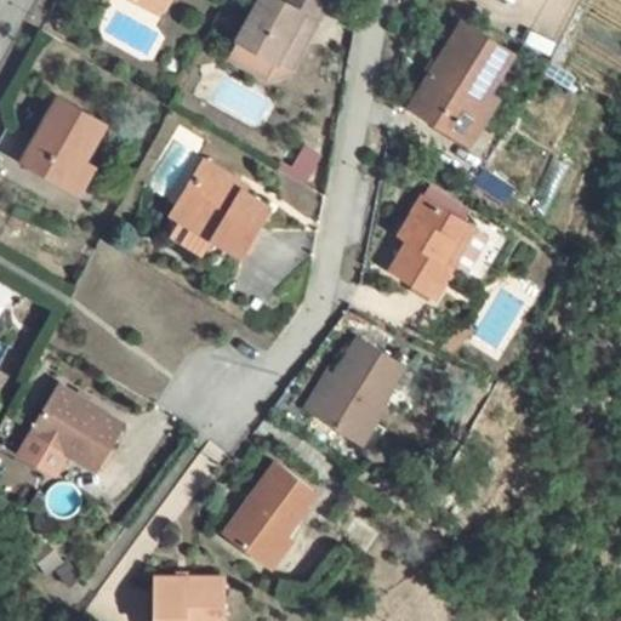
[(165,0),(153,0),(149,9),(158,13),(165,0)]
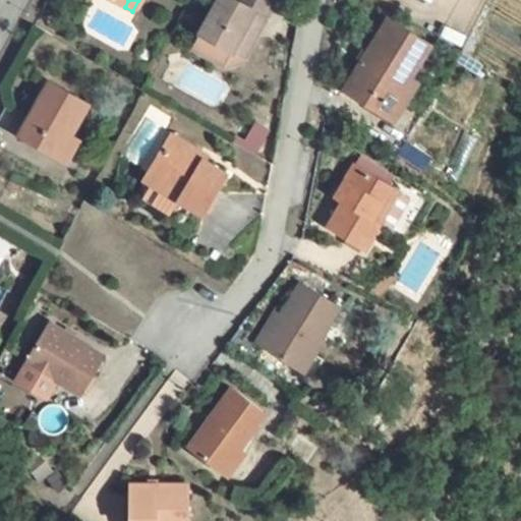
[(276,1),(274,0),(219,0),(199,35),(191,49),(224,67),(226,64),(232,52),(247,26),(258,33),(276,1)]
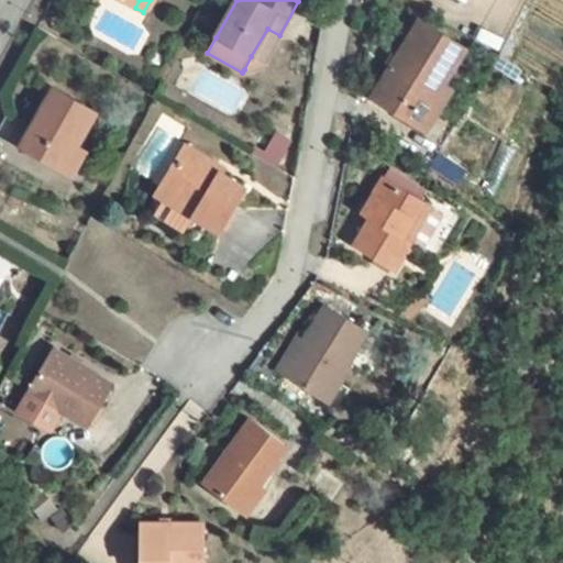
[(466,48),(420,20),(372,98),(418,125),(442,85),(466,48)]
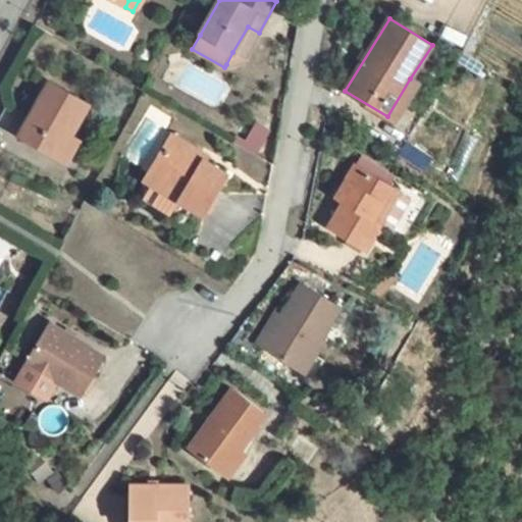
[(226,64),(244,58),(259,33),(248,27),(232,52),(226,64)]
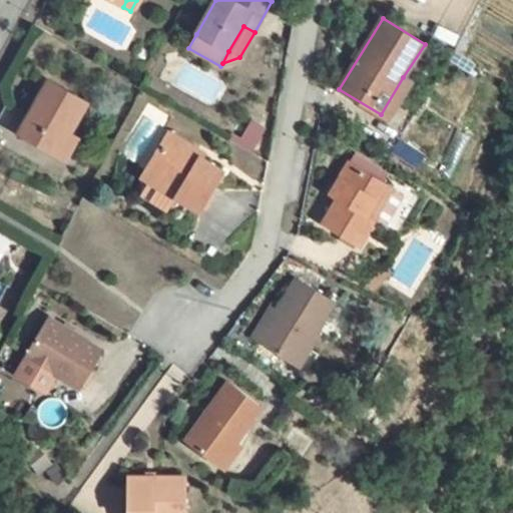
[(403,77),(381,114),(388,118),(411,81),(403,77)]
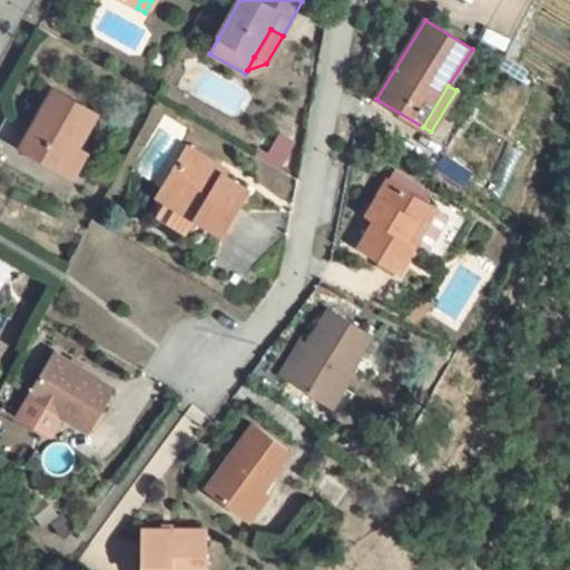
[(98,114),(53,89),(20,148),(64,173),(78,147),(79,146),(98,114)]
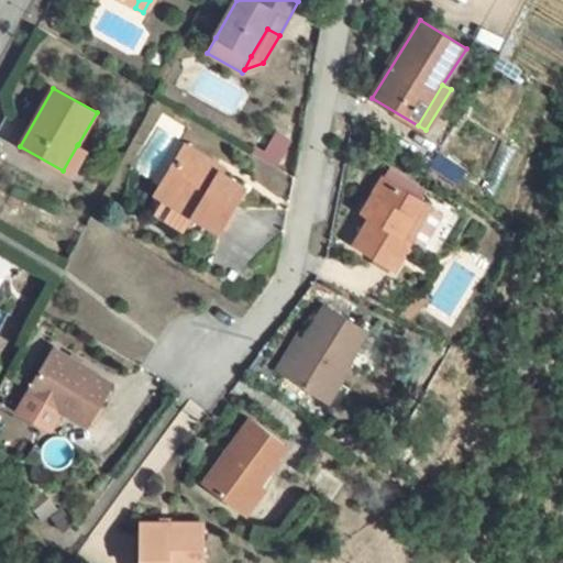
[(86,151),(77,145),(63,170),(70,176),(86,151)]
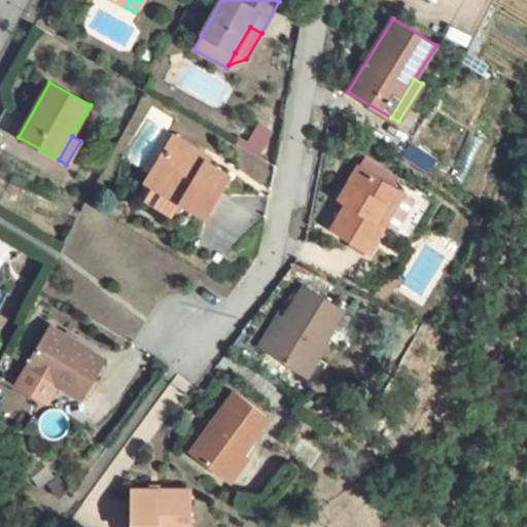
[(203,154),(173,137),(146,182),(153,185),(181,202),(206,217),(230,176),(200,159),(203,154)]
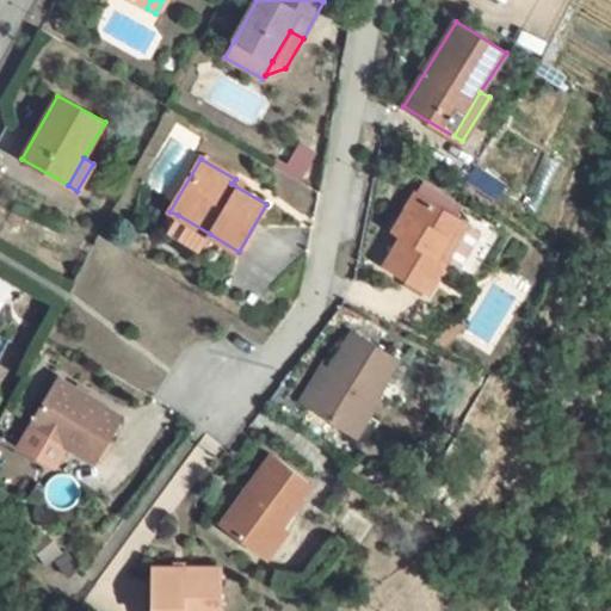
[(461,220),(417,192),(394,230),(403,236),(384,265),(427,291),(445,260),(458,269),(481,233),(468,224),(461,220)]
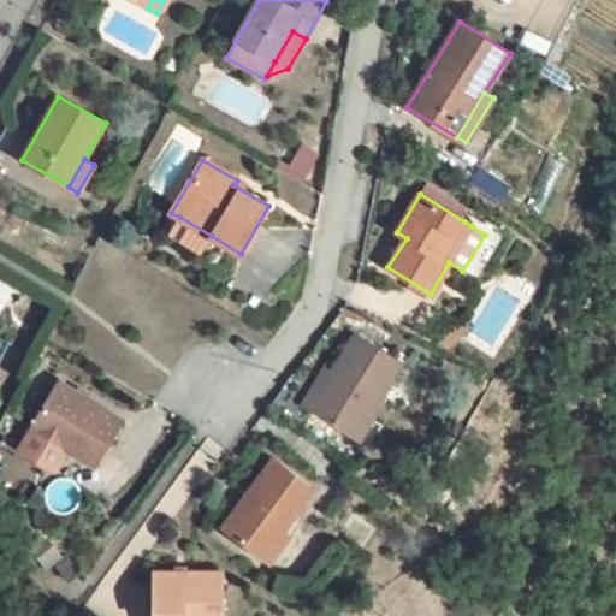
[(179,217),(167,235),(201,255),(212,236),(179,217)]
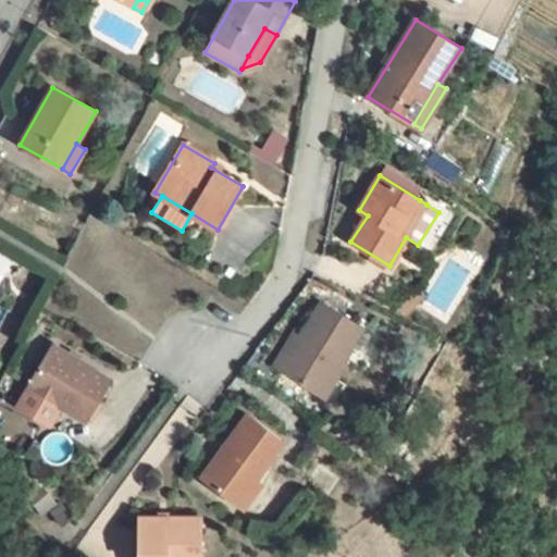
[(292,351),(280,369),(321,395),(321,394),(344,359),(362,329),(322,302),(301,334),(301,335),(305,337),(296,350),(292,351)]
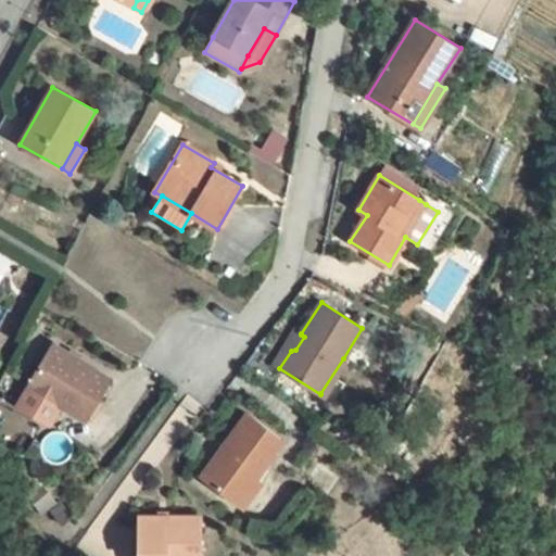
[(295,329),(273,364),(279,368),(291,351),(295,350),(304,337),(301,335),(301,333),(295,329)]
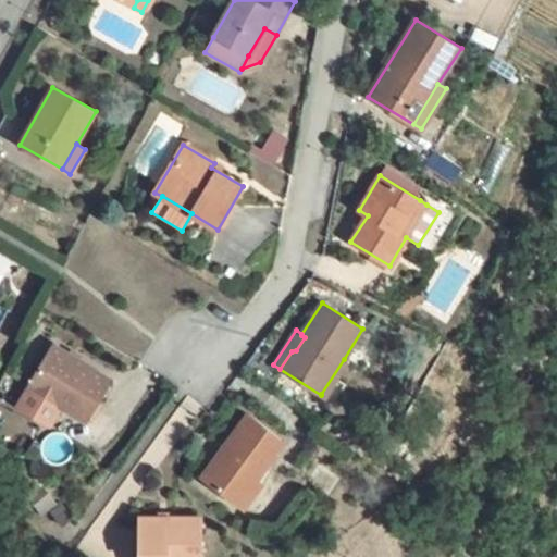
[(51,345),(27,386),(61,406),(85,421),(109,380),(51,345)]
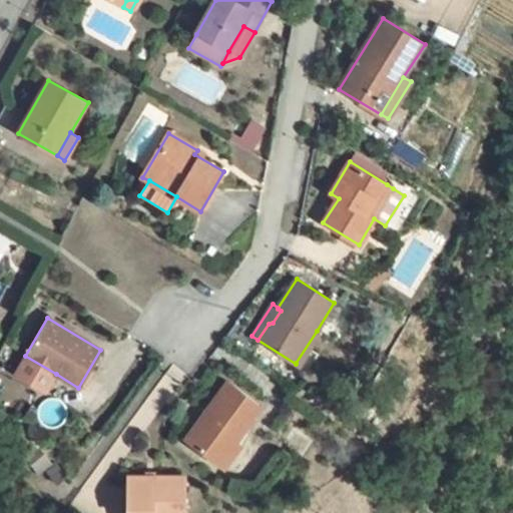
[(317,331),(296,363),(308,371),(318,354),(312,350),(322,334),(317,331)]
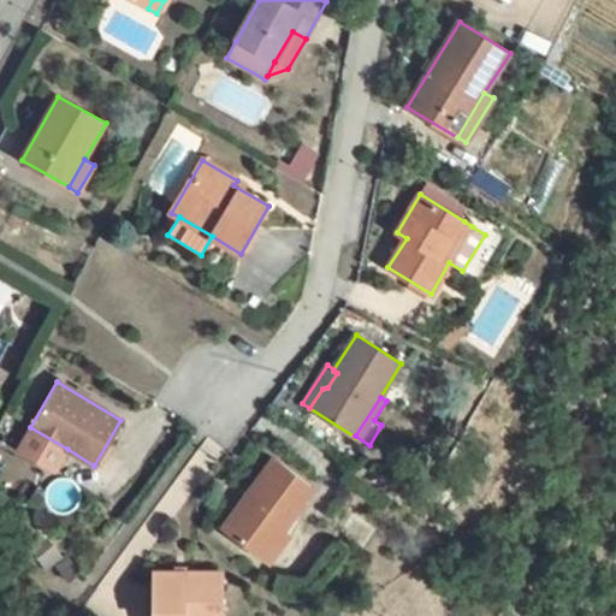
[(67,449),(30,427),(18,448),(55,471),(67,449)]
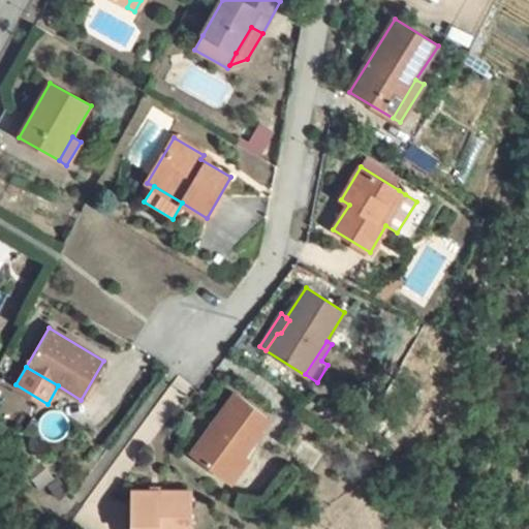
[(236,394),(191,454),(223,479),(241,456),(243,458),(271,421),(236,394)]
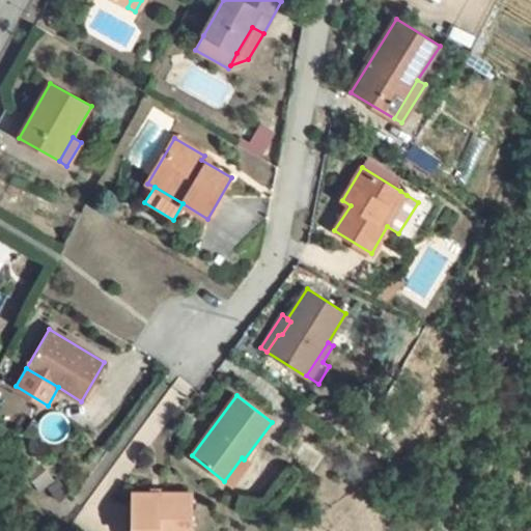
[(242,457),(224,481),(231,486),(249,464),(244,459),(242,457)]
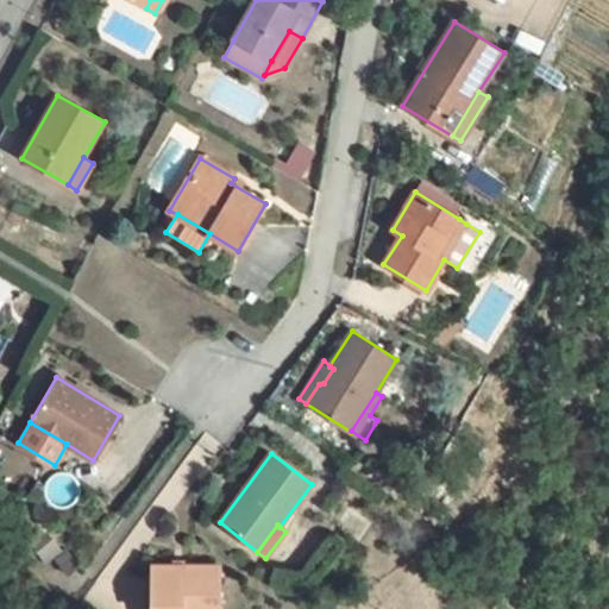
[(67,551),(56,560),(68,577),(80,567),(67,551)]
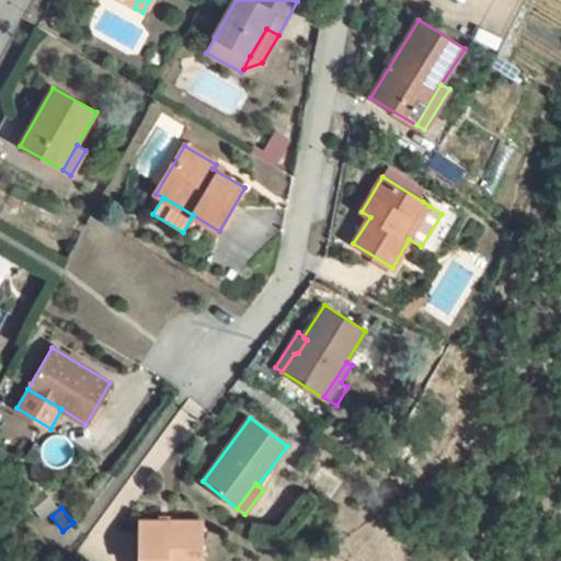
[(139,522),(138,560),(202,560),(203,522),(139,522)]
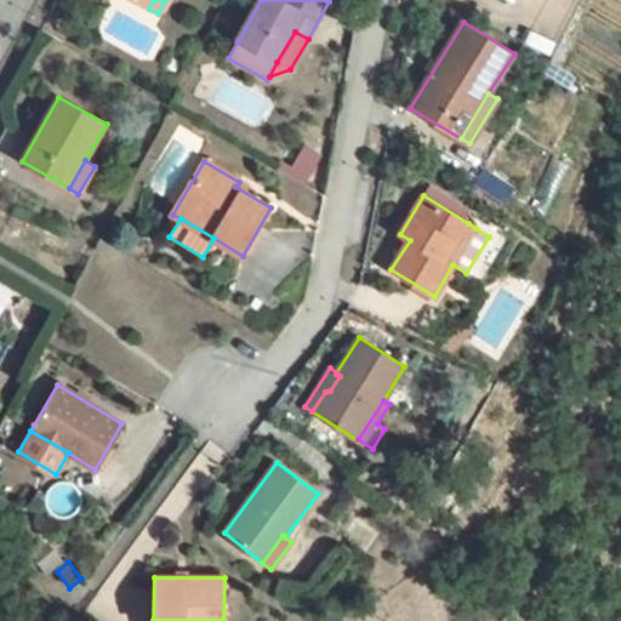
All buildings are outlined.
